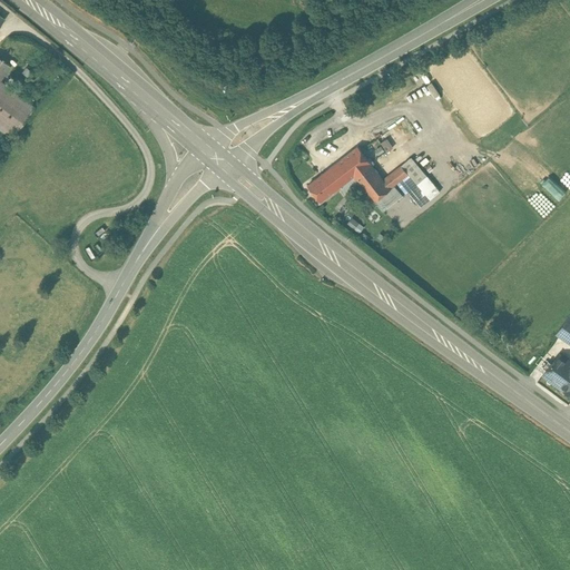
[(0,58),(0,78),(10,66),(0,58)]
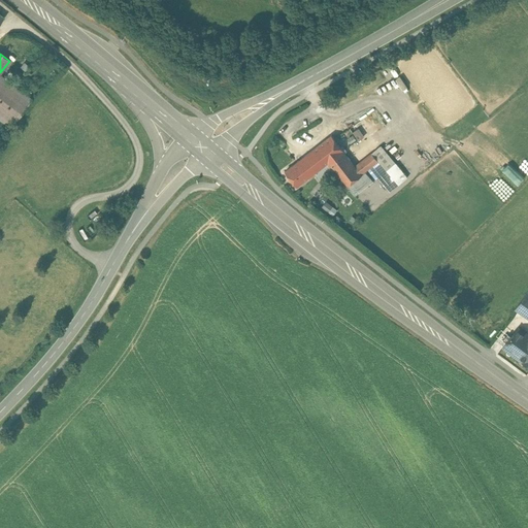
[(0,76),(0,119),(10,127),(31,100),(0,76)]
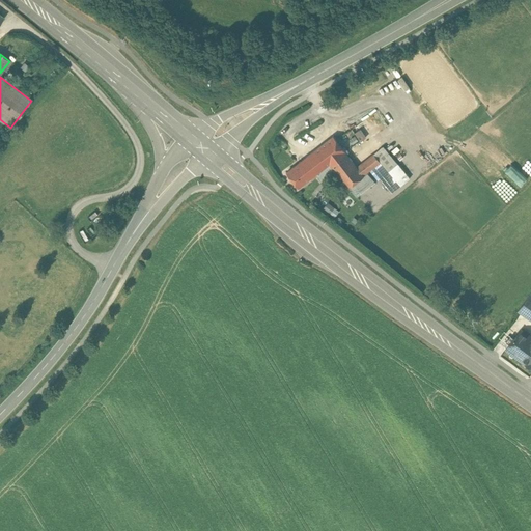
[(305,158),(287,172),(299,188),(317,174),(330,164),(345,152),(345,151),(333,136),(305,158)]
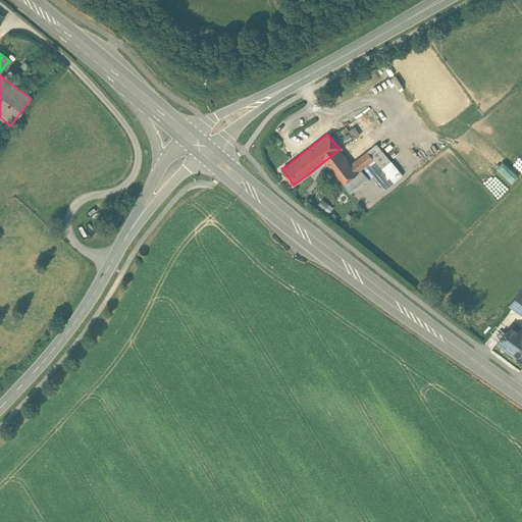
[(377,144),(367,152),(374,160),(366,166),(374,175),(386,190),(404,175),(392,161),(377,144)]
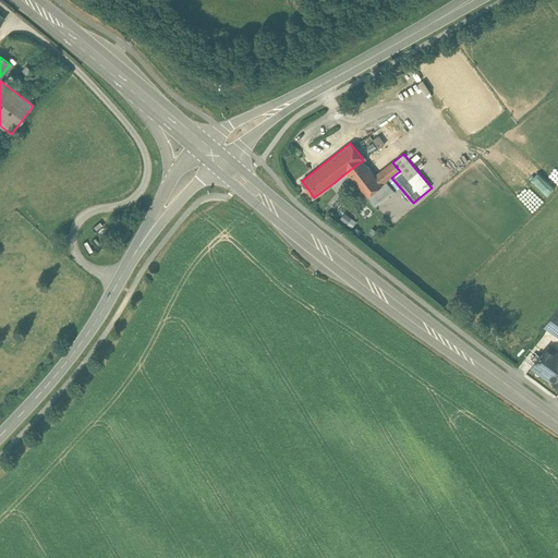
[(375,176),(363,160),(347,172),(366,197),(383,185),(383,184),(375,176)]
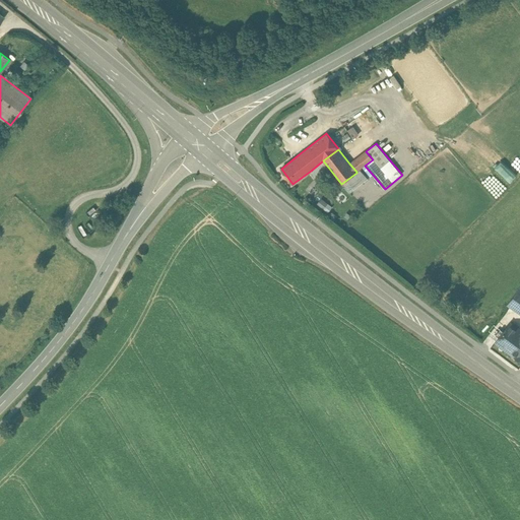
[(366,151),(349,164),(356,172),(365,166),(373,159),(366,151)]
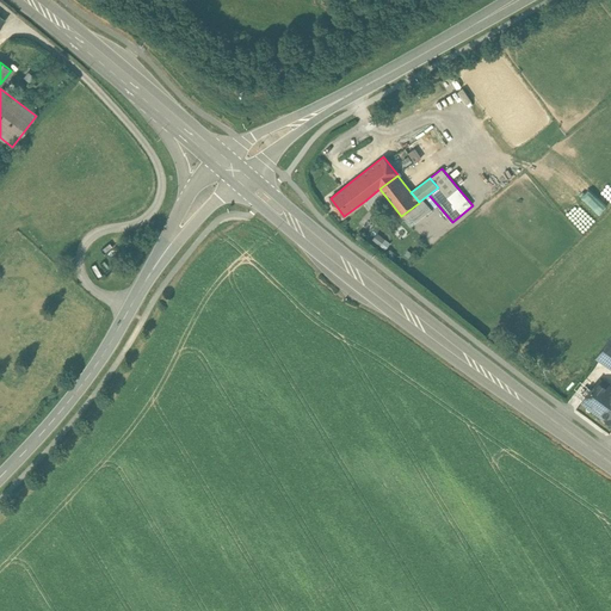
[(598,216),(609,208),(590,184),(579,192),(598,216)]
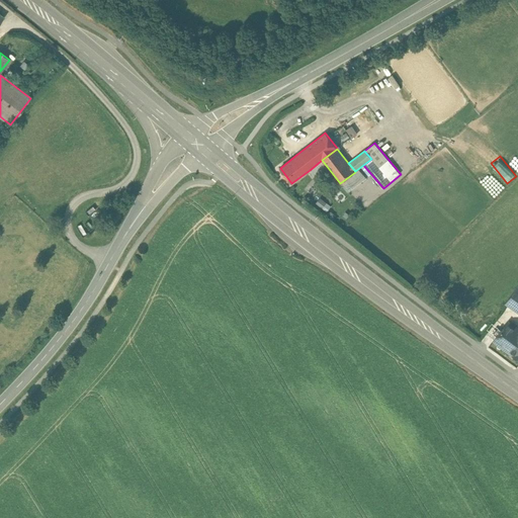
[(317,167),(311,172),(315,177),(321,172),(317,167)]
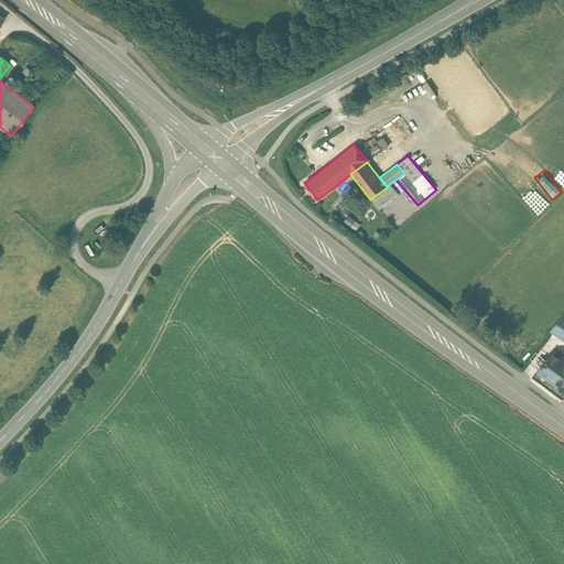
[(563,358),(553,350),(538,370),(563,390),(563,358)]
